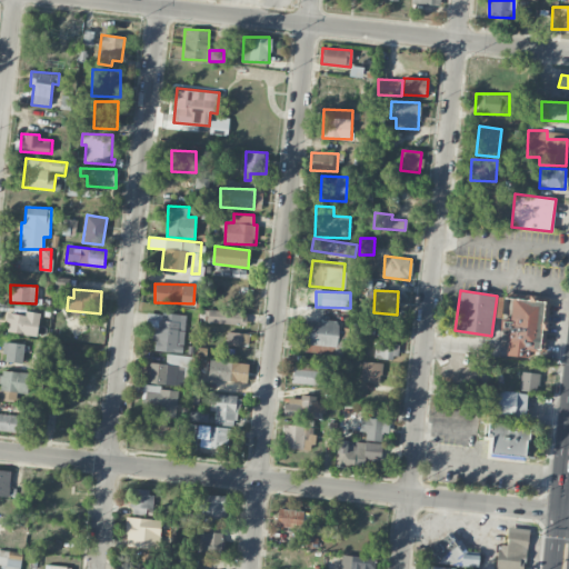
[(507,356),(530,358),(531,351),(539,351),(542,300),(511,299),(510,326),(509,326),(507,356)]
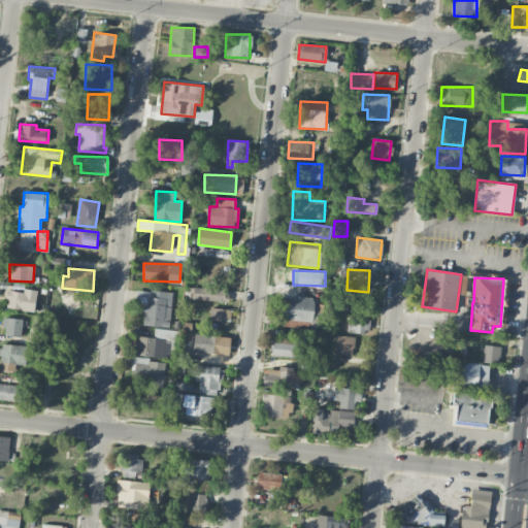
[(190,299),(228,301),(228,289),(190,288),(190,299)]
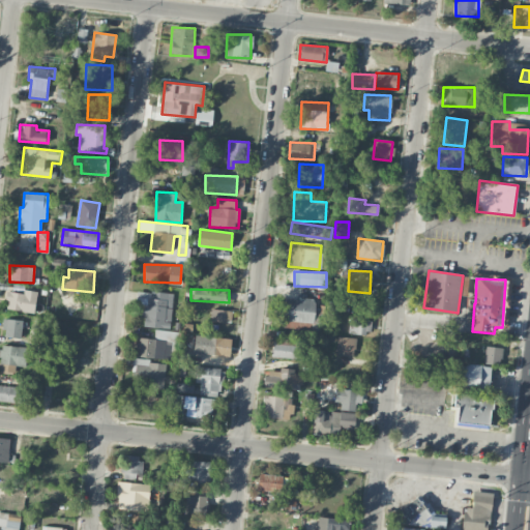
[(37,291),(24,290),(24,293),(7,291),(5,308),(34,313),(37,291)]
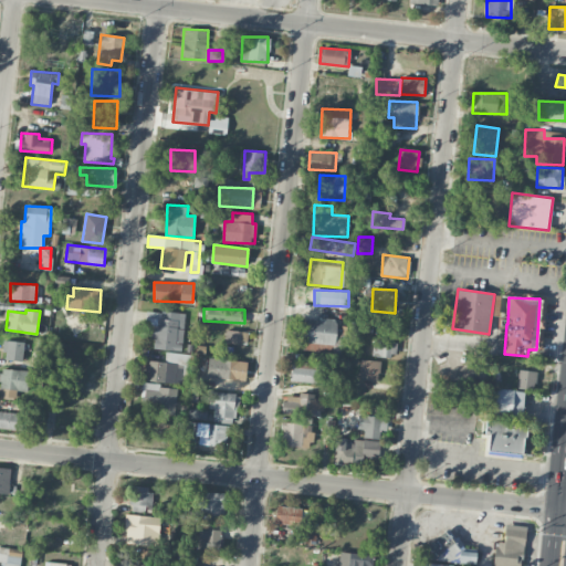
[(181,350),(185,314),(146,311),(145,325),(154,325),(152,348),(181,350)]
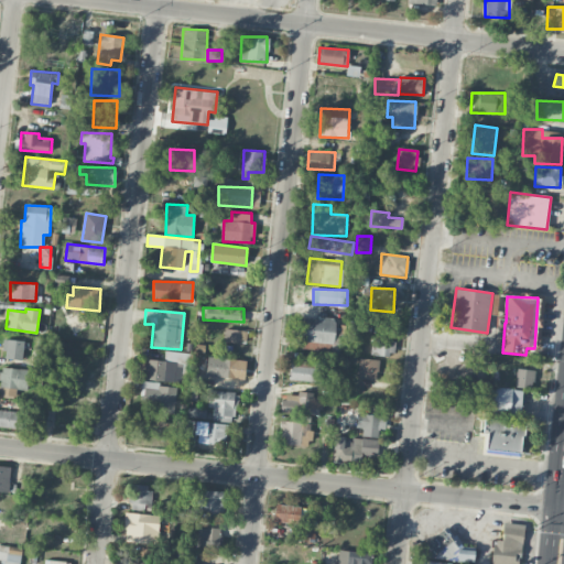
[(303,317),(302,343),(342,345),(342,328),(334,327),(335,318),(303,317)]
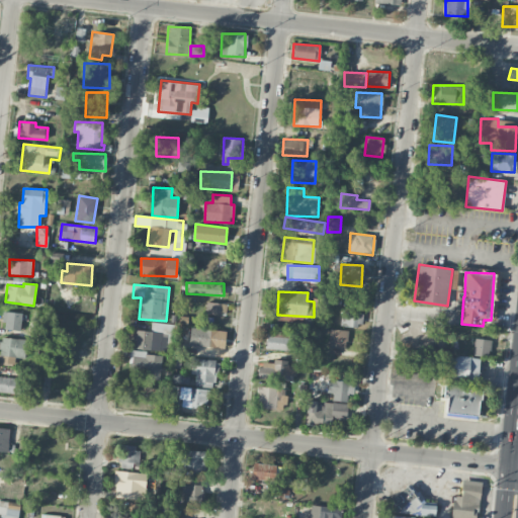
[(205,313),(226,315),(227,305),(206,301),(205,313)]
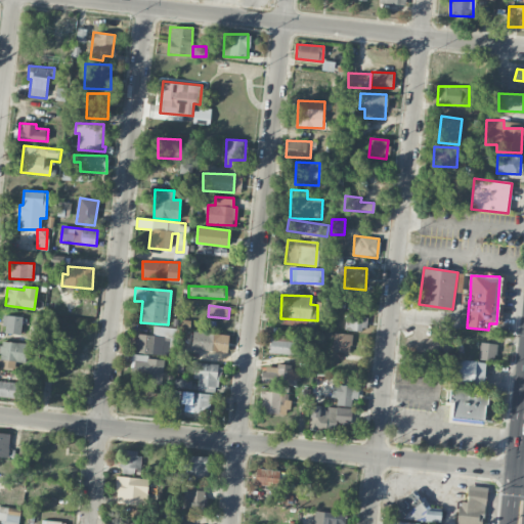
[(367,314),(346,313),(345,330),(366,331),(367,314)]
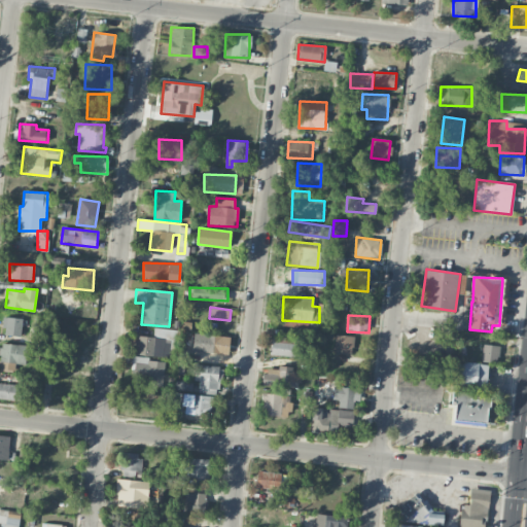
[(2,335),(21,336),(23,319),(4,317),(2,335)]
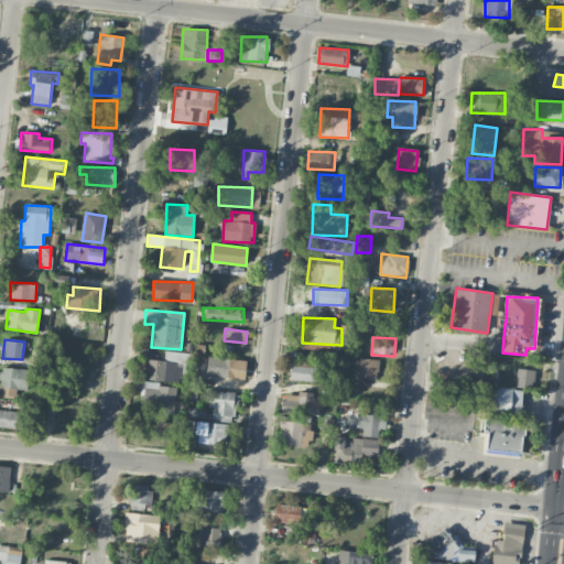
[(237,378),(238,358),(212,357),(212,377),(237,378)]
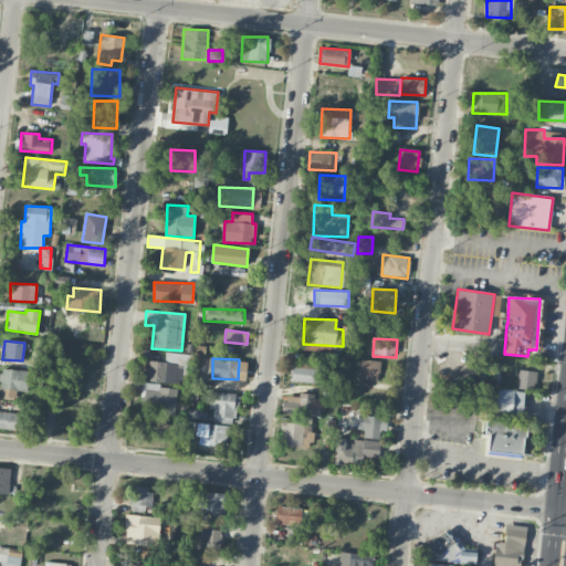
[(322,383),(323,360),(292,359),(291,381),(322,383)]
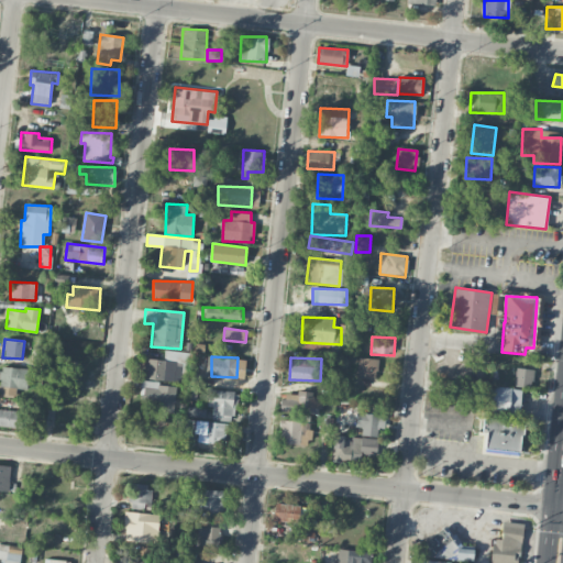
[(377,360),(359,357),(356,377),(375,379),(377,360)]
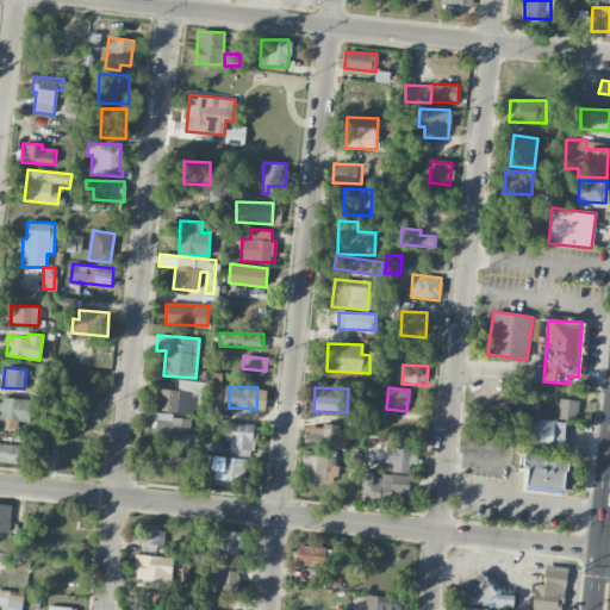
[(198,414),(199,392),(159,391),(157,411),(198,414)]
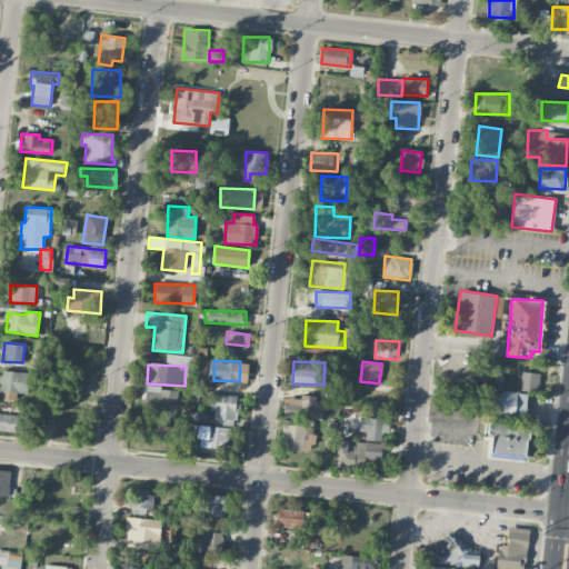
[(17,399),(17,393),(29,393),(30,372),(1,371),(0,399),(17,399)]
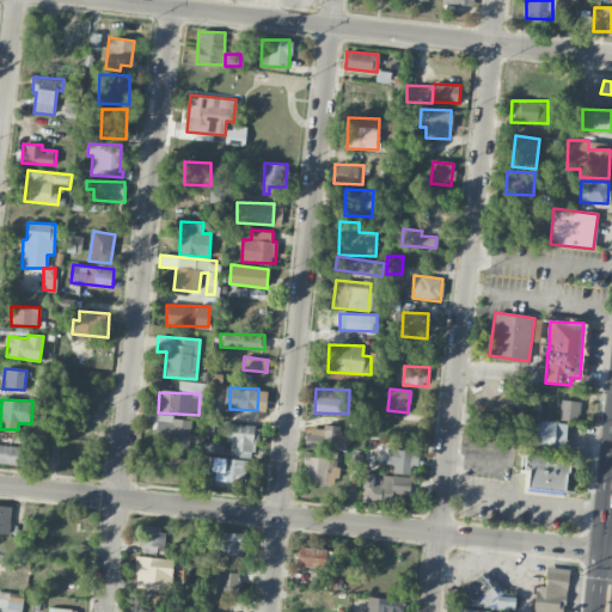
[(560,420),(579,421),(580,401),(561,401),(560,420)]
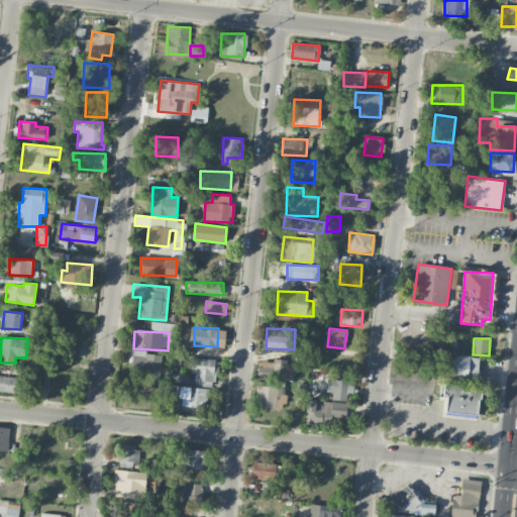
[(163,354),(130,349),(127,370),(138,372),(137,377),(159,380),(163,354)]
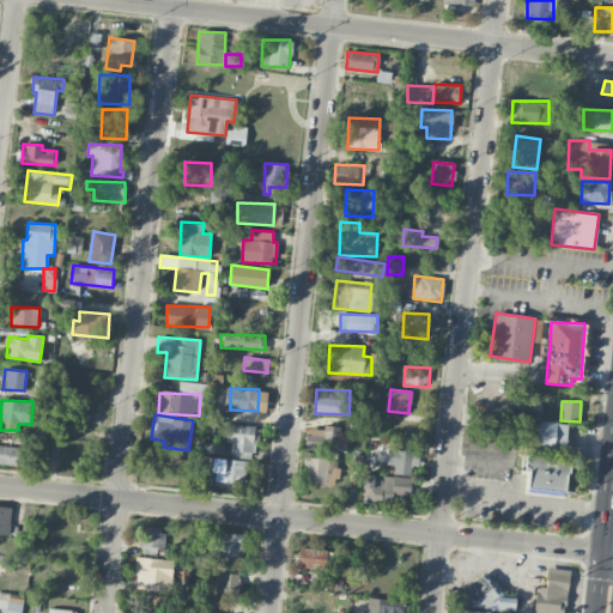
[(568,423),(535,422),(534,453),(566,454),(568,423)]
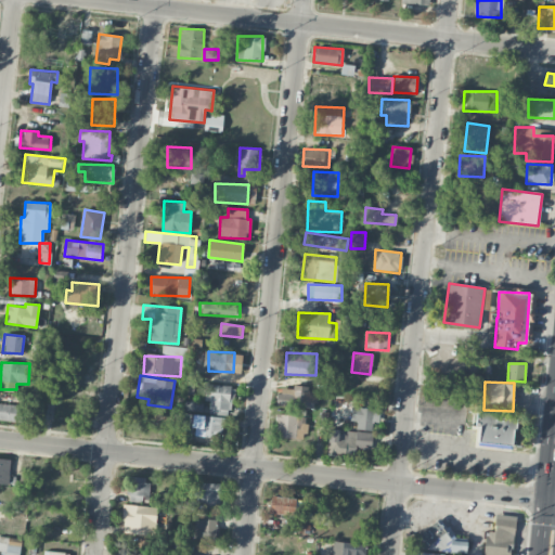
[(278,405),(315,407),(315,388),(293,387),(293,388),(278,388),(278,405)]
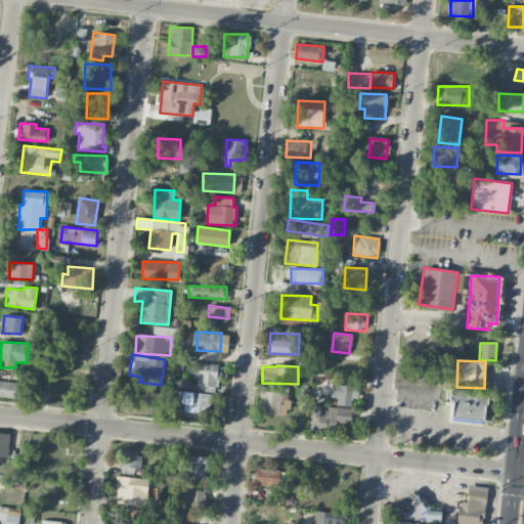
[(191,380),(175,380),(174,389),(190,389),(191,380)]
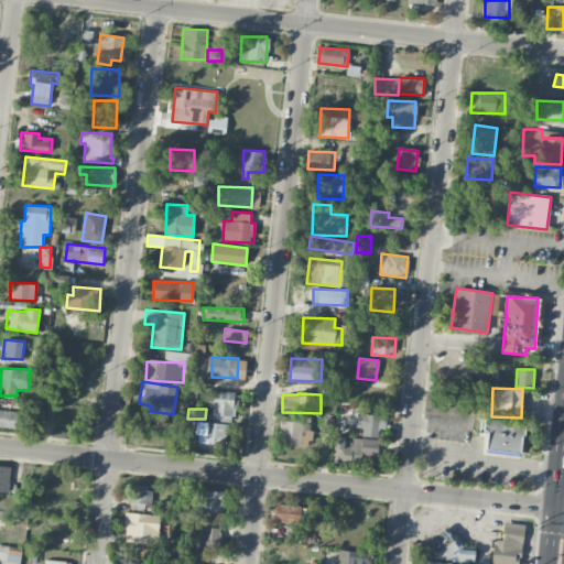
[(26,412),(0,410),(0,426),(25,429),(26,412)]
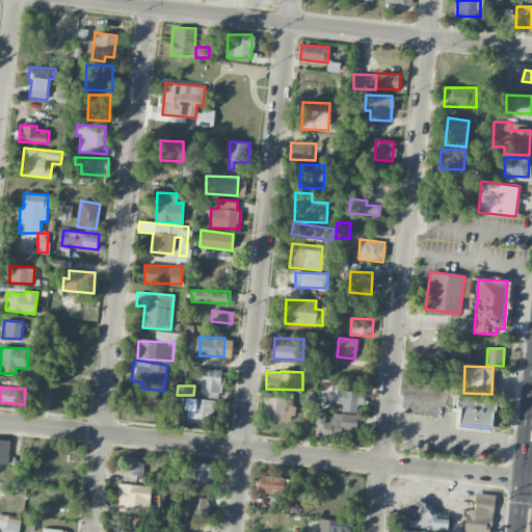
[(342,403),(341,411),(355,413),(356,404),(363,405),(364,392),(337,390),(336,403),(342,403)]
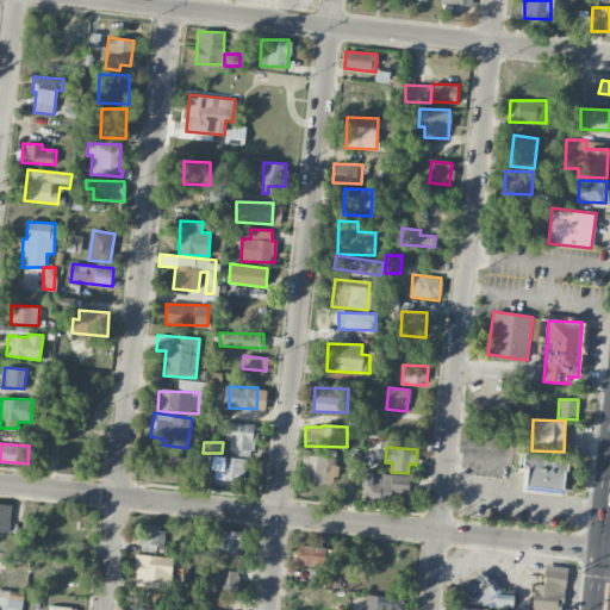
[(336,456),(304,455),(303,480),(335,481),(336,456)]
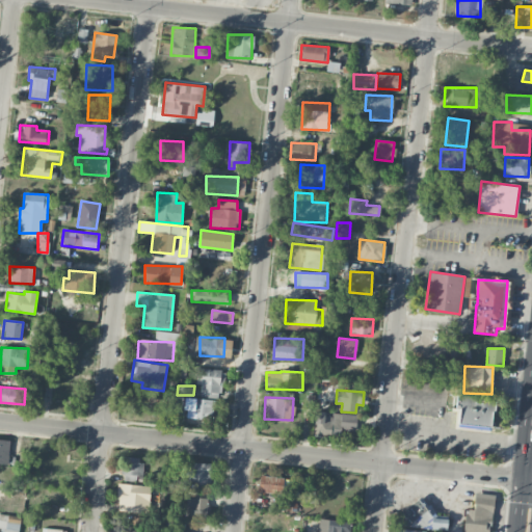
[(495,400),(460,397),(457,425),(491,428),(495,400)]
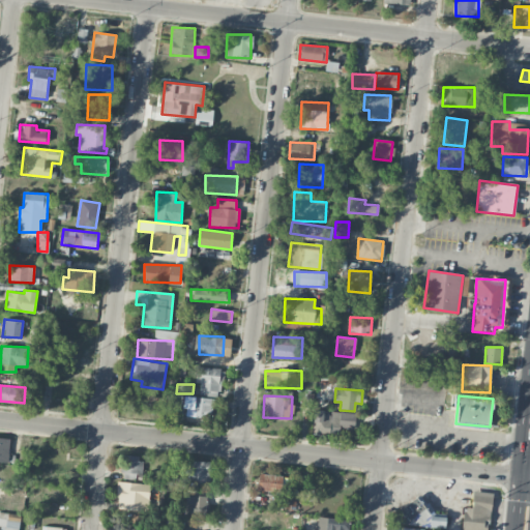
[(213,398),(183,396),(182,416),(212,417),(213,398)]
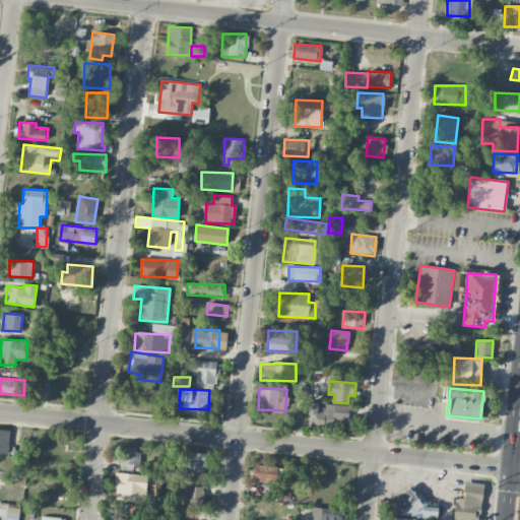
[(306,427),(332,430),(333,420),(347,421),(349,405),(309,401),(306,427)]
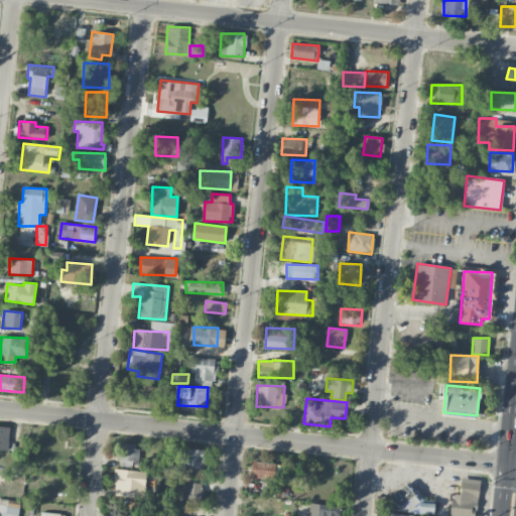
[(0,449),(9,450),(9,426),(0,425),(0,449)]
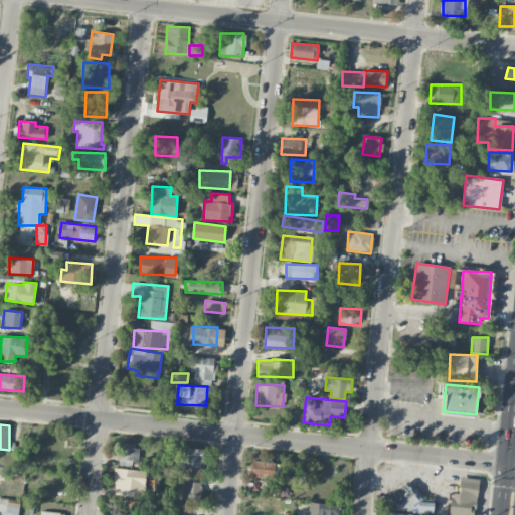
[(141,445),(120,444),(119,465),(132,466),(133,459),(140,459),(141,445)]
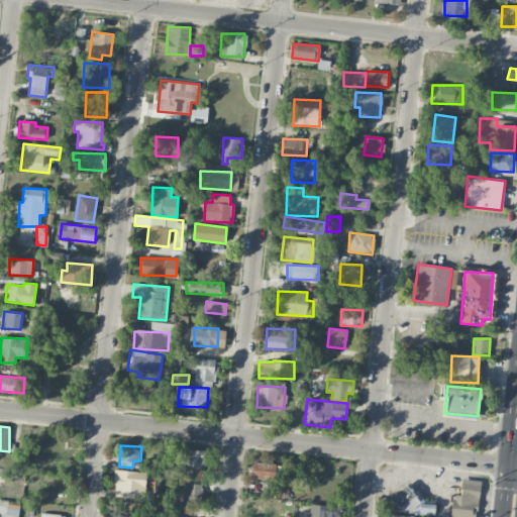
[(177,467),(204,471),(206,451),(179,447),(177,467)]
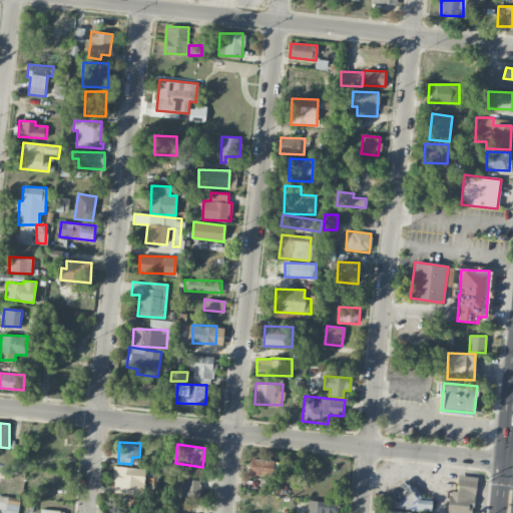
[(275,461),(250,458),(248,474),(273,477),(275,461)]
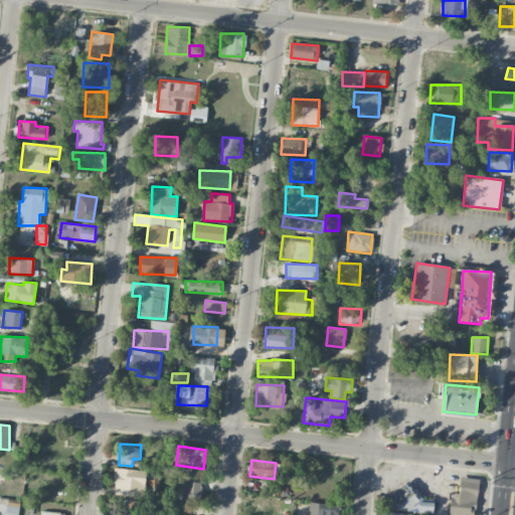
[(113,495),(142,496),(143,470),(114,469),(113,495)]
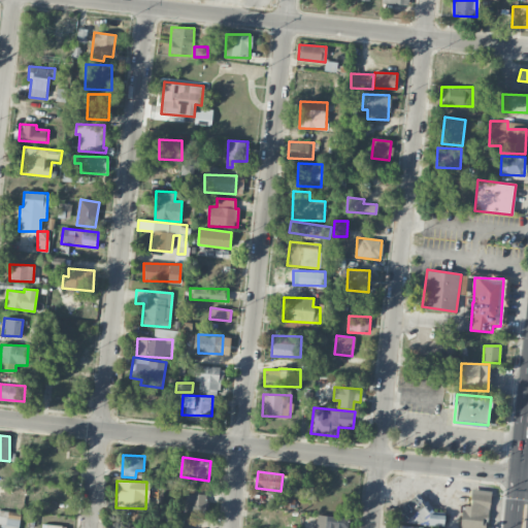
[(461,527),(486,527),(491,491),(472,489),(469,506),(463,505),(460,527),(461,527)]
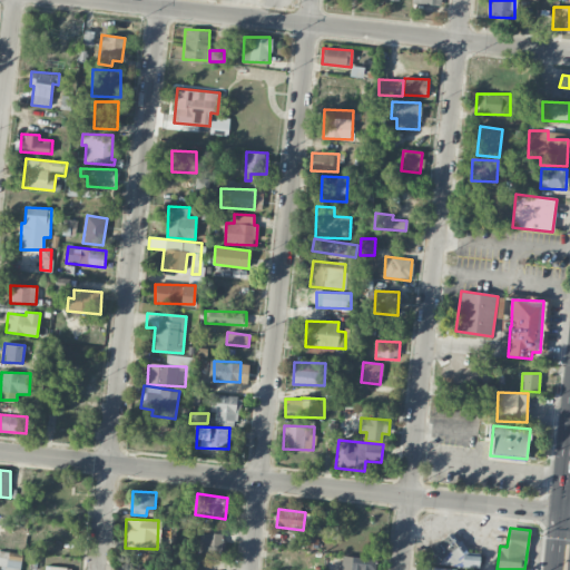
[(222,553),(223,533),(200,532),(200,552),(222,553)]
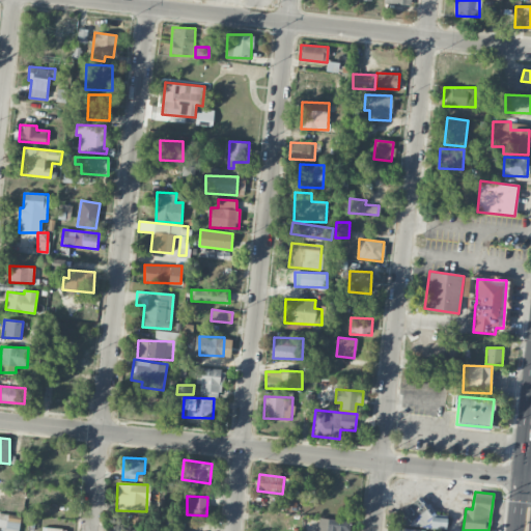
[(445,529),(446,515),(432,514),(432,506),(419,505),(419,507),(400,506),(399,523),(416,524),(415,526),(445,529)]
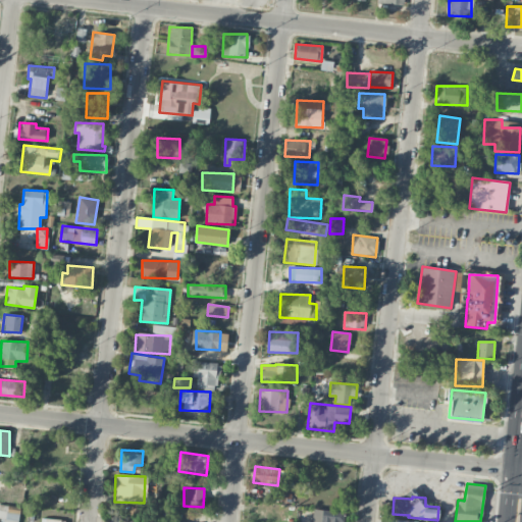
[(17,521),(20,508),(0,504),(0,521),(17,521)]
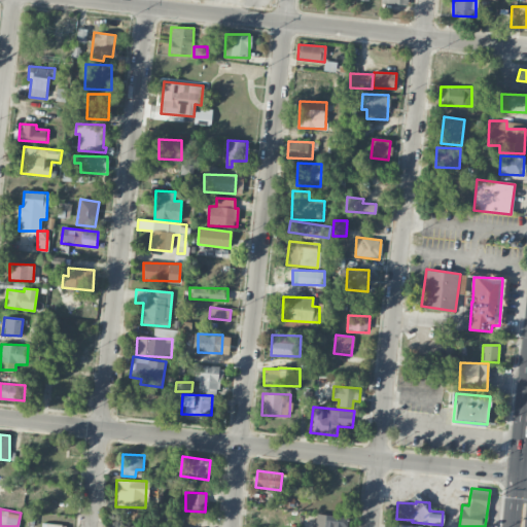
[(346,526),(347,516),(316,514),(314,526),(346,526)]
